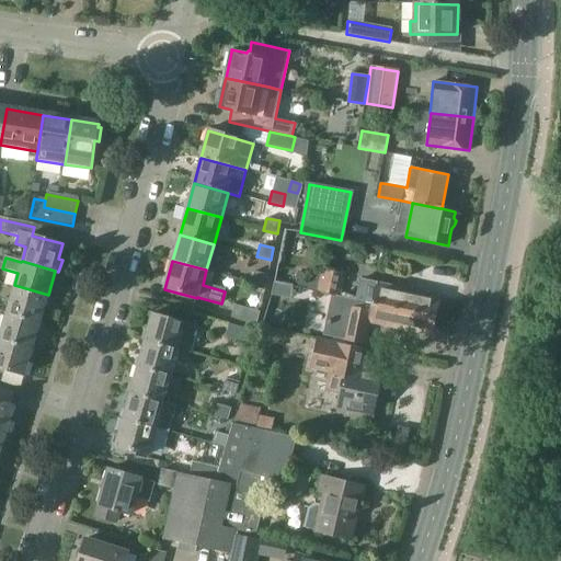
[(323,272),(310,270),(308,276),(296,274),(293,287),(319,293),(319,295),(338,298),(343,275),(323,271),(323,272)]
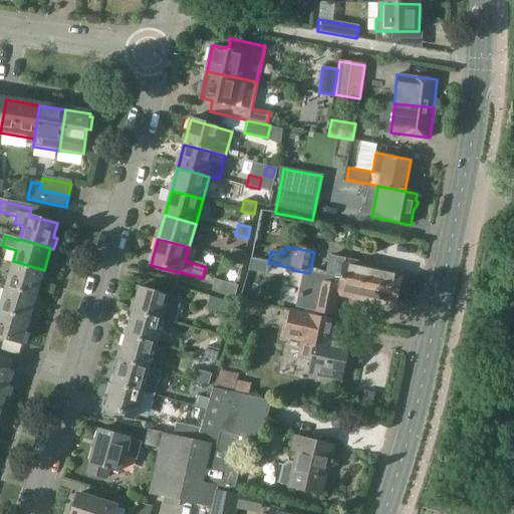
[(243,262),(245,251),(233,248),(230,259),(243,262)]
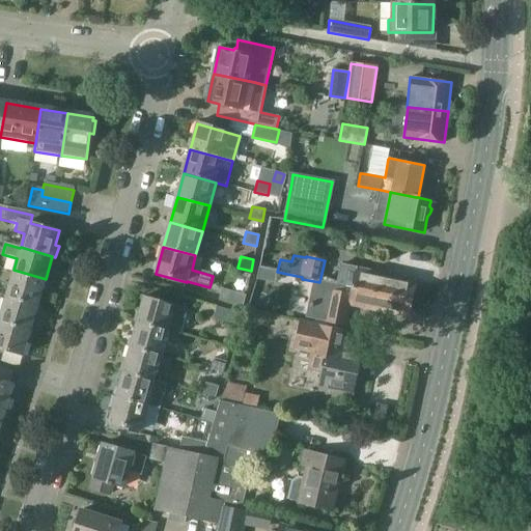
[(374,276),(356,273),(357,269),(344,266),(342,278),(354,281),(353,287),(411,300),(414,284),(396,281),(397,277),(375,272),(374,276)]
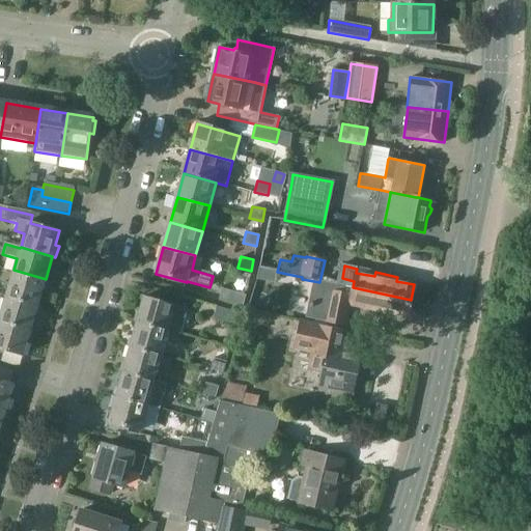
[(38,304),(46,279),(14,270),(6,295),(38,304)]
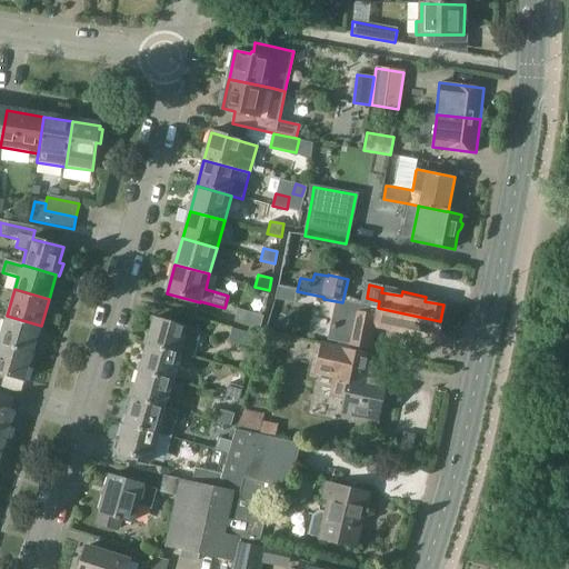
[(440,321),(378,308),(376,319),(357,313),(349,347),(369,352),(375,326),(395,330),(393,333),(417,339),(418,336),(436,339),(440,321)]
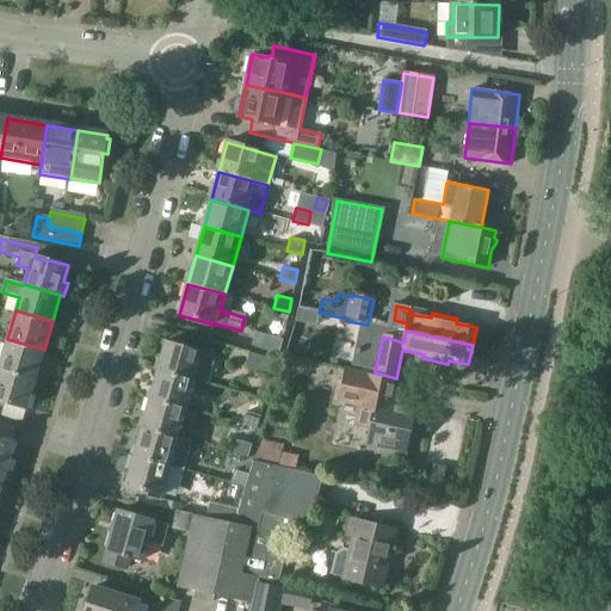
[(278,352),(282,340),(255,332),(252,345),(278,352)]
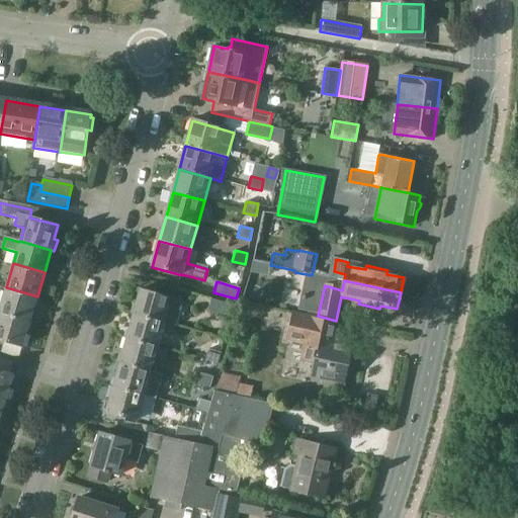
[(0,315),(30,324),(37,296),(6,287),(0,310),(0,315)]
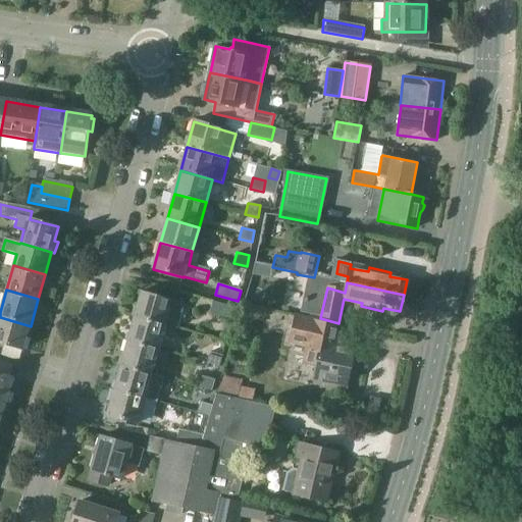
[(142,293),(135,317),(165,326),(177,329),(184,309),(180,304),(172,301),(142,293)]
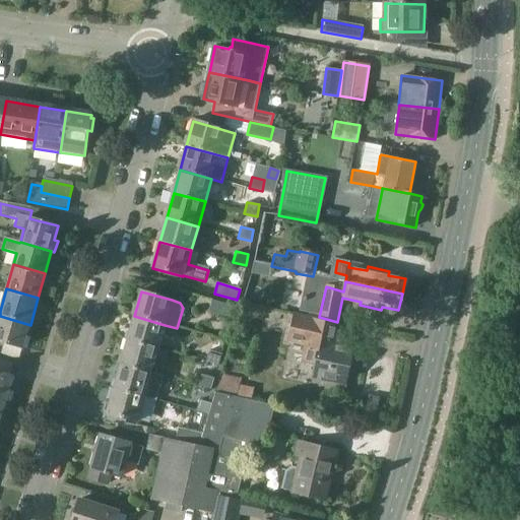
[(232,318),(236,307),(212,300),(209,311),(232,318)]
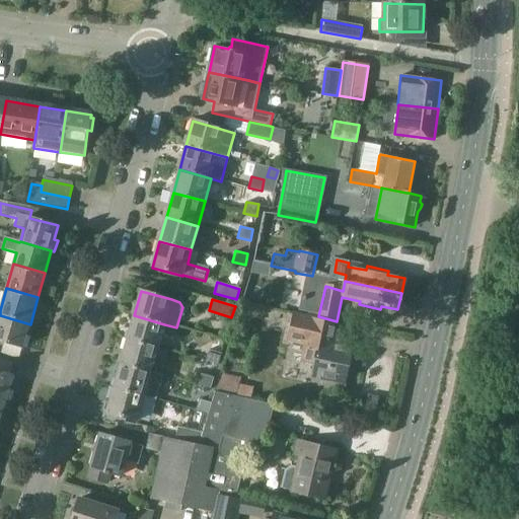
[(344,384),(352,349),(334,345),(338,324),(292,314),(287,341),(305,345),(302,363),(313,365),(310,377),(344,384)]
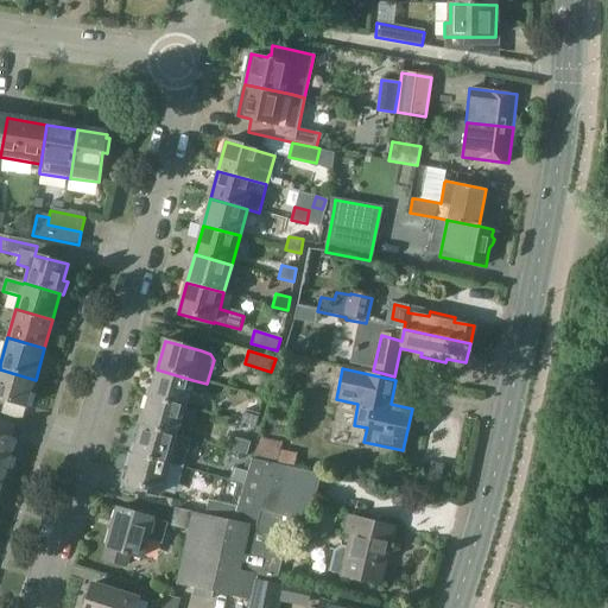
[(0,400),(27,409),(36,380),(0,369),(0,400)]
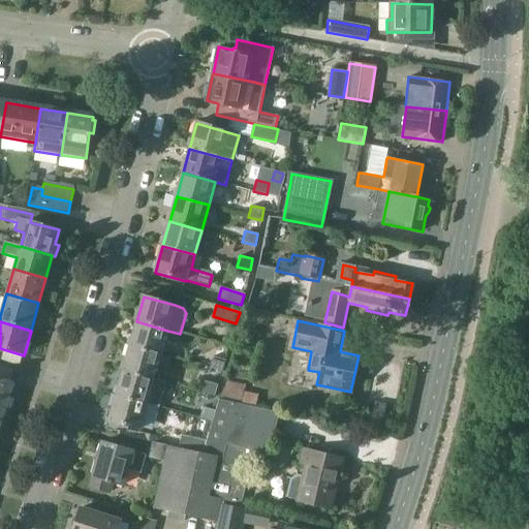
[(136,321),(130,344),(161,353),(167,331),(136,321)]
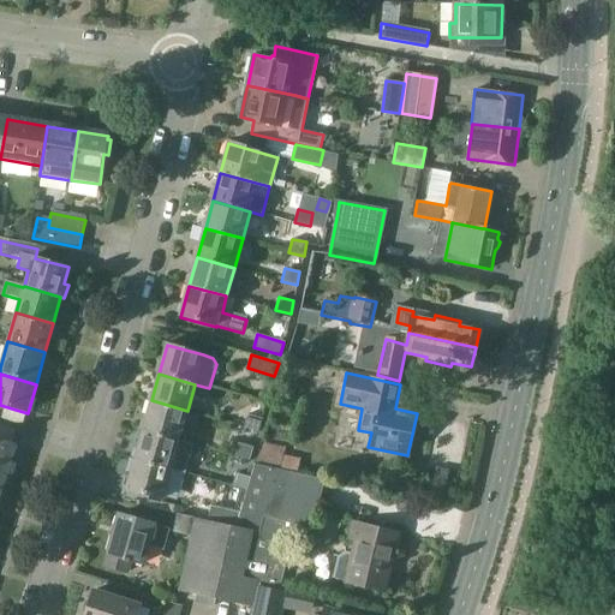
[(151,400),(143,429),(179,440),(187,411),(151,400)]
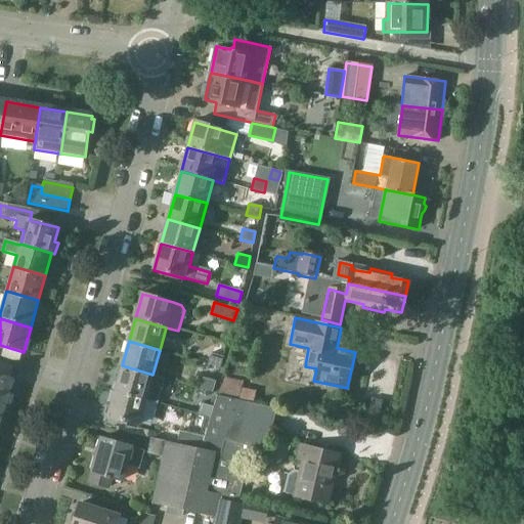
[(211,354),(209,363),(220,366),(221,366),(224,356),(212,353),(211,354)]
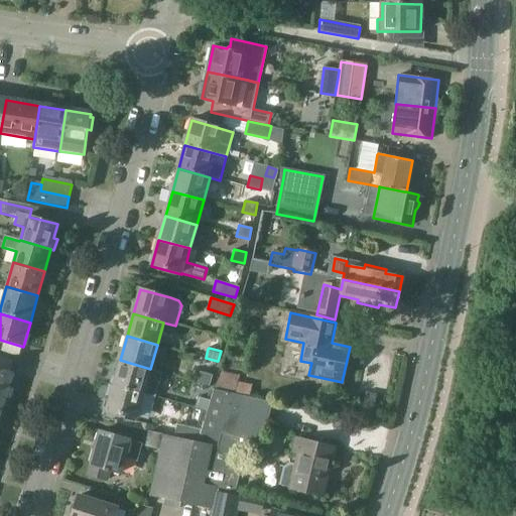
[(11,373),(14,363),(0,358),(0,396),(5,398),(13,374),(11,373)]
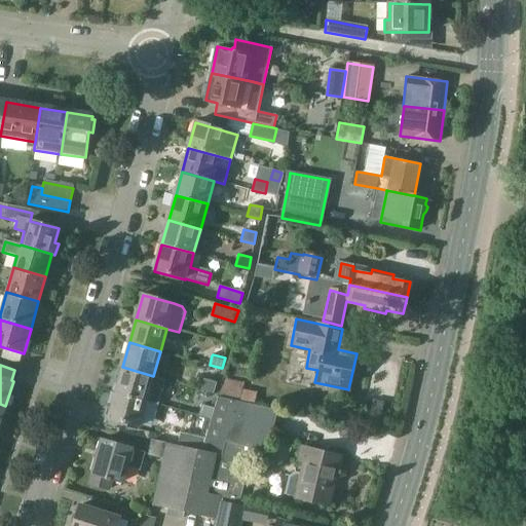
[(122,367),(115,391),(146,401),(158,404),(165,379),(153,376),(122,367)]
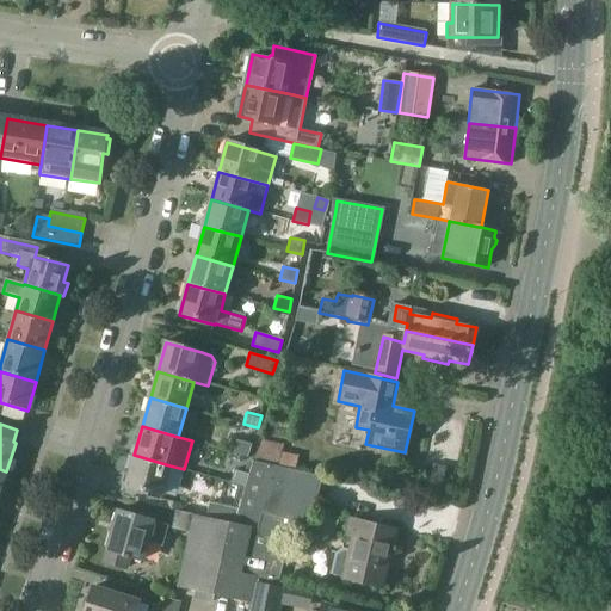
[(238,440),(236,443),(234,452),(247,457),(248,457),(252,444),(238,440)]
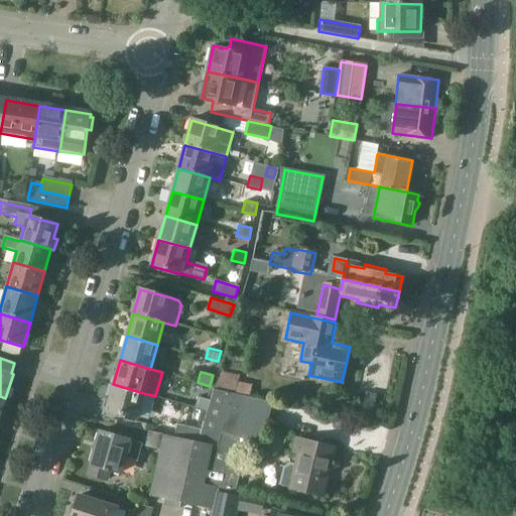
[(235,395),(237,384),(238,376),(220,372),(216,390),(235,395)]
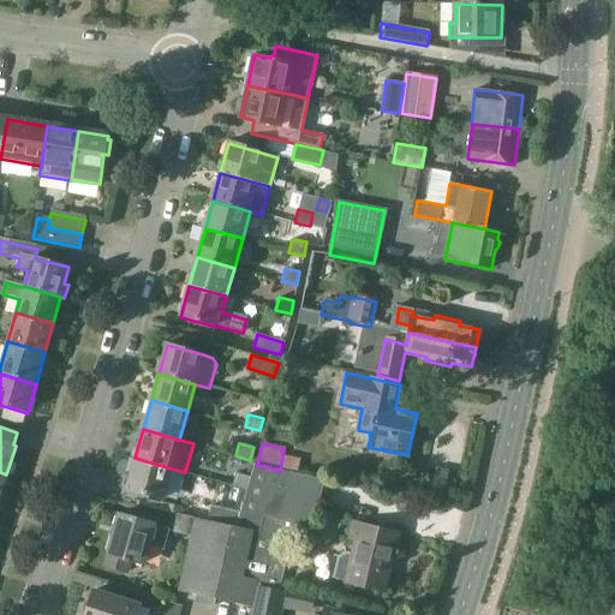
[(135,458),(126,490),(161,501),(171,469),(135,458)]
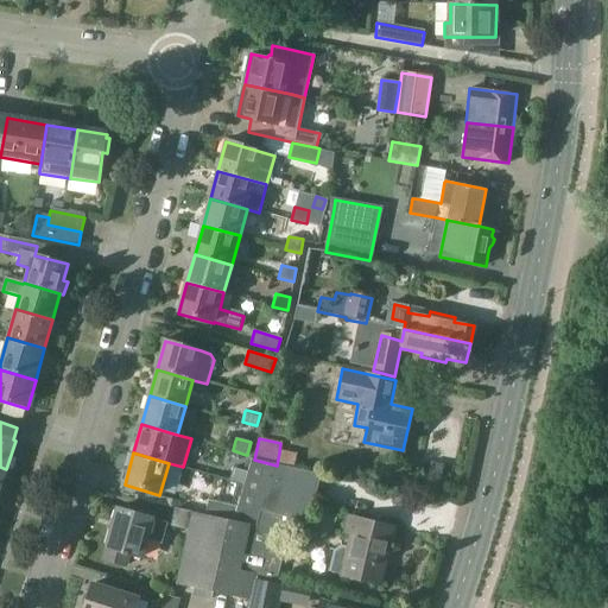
[(291,469),(295,456),(279,453),(277,466),(291,469)]
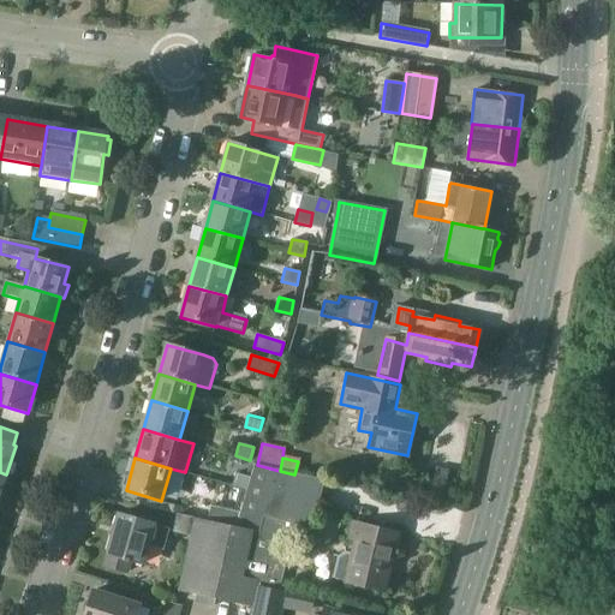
[(252,478),(249,490),(249,491),(240,513),(242,513),(238,525),(238,529),(251,531),(254,531),(244,573),(258,577),(257,581),(264,583),(279,586),(280,583),(285,560),(278,559),(282,538),(286,520),(311,527),(323,482),(294,475),(280,471),(257,465),(252,478)]
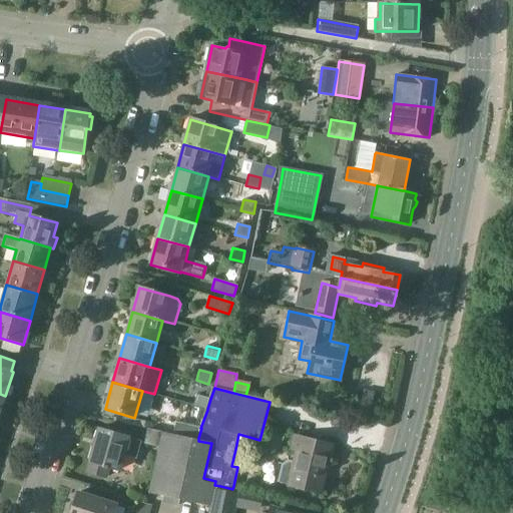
[(207,409),(210,399),(208,399),(202,397),(198,396),(195,406),(207,409)]
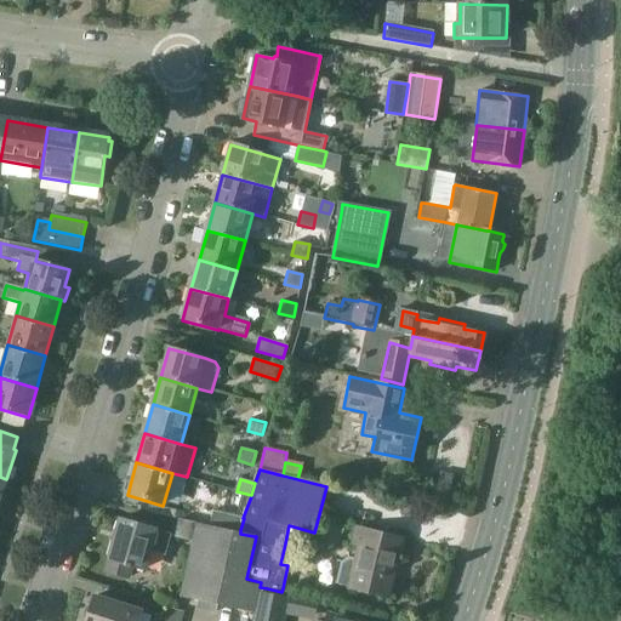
[(243,518),(214,511),(214,512),(211,524),(210,527),(240,534),(240,530),(244,518),(243,518)]
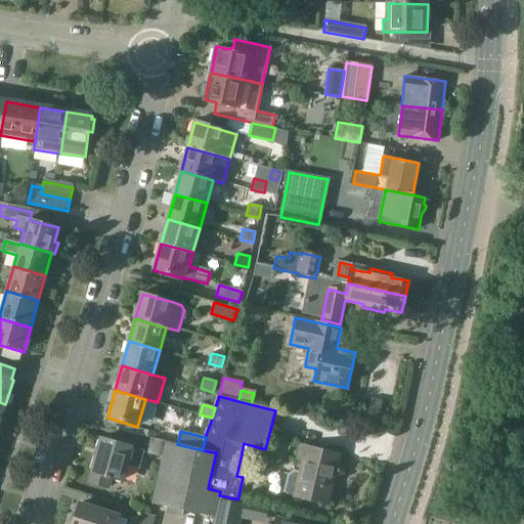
[(201,516),(208,488),(216,452),(214,452),(203,450),(166,441),(150,437),(147,453),(162,456),(151,504),(201,516)]
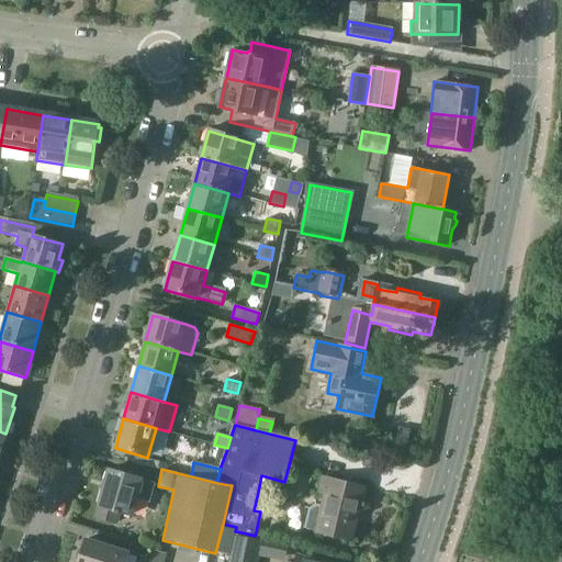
[(149,503),(155,485),(108,471),(97,506),(100,507),(97,518),(115,524),(119,513),(131,516),(136,499),(149,503)]
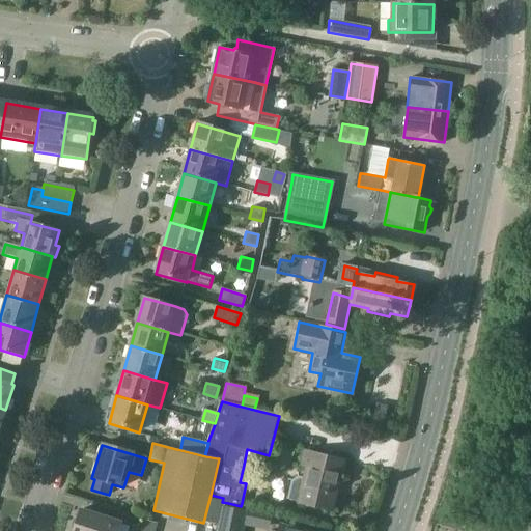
[(331,510),(342,462),(304,451),(300,465),(306,466),(303,477),(299,476),(292,480),(287,499),(331,510)]
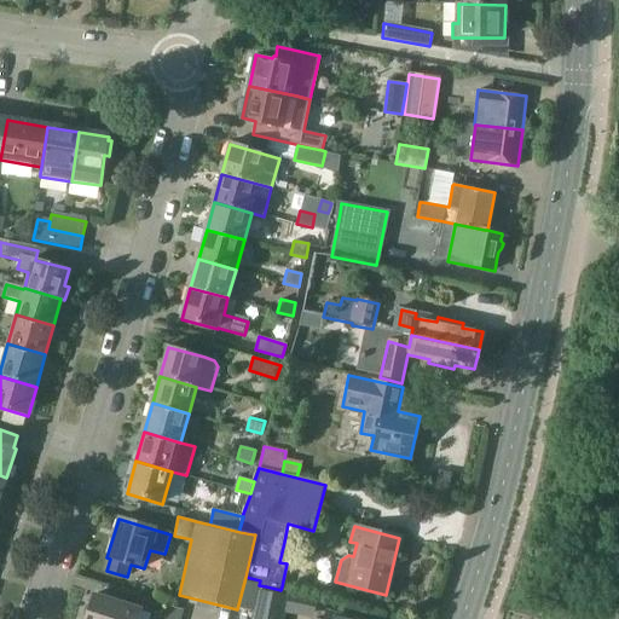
[(252,613),(259,585),(260,580),(246,577),(237,609),(252,613)]
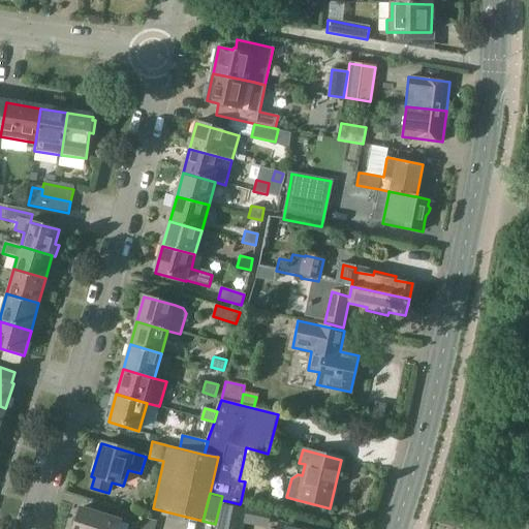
[(243,528),(247,509),(222,503),(215,528),(243,528)]
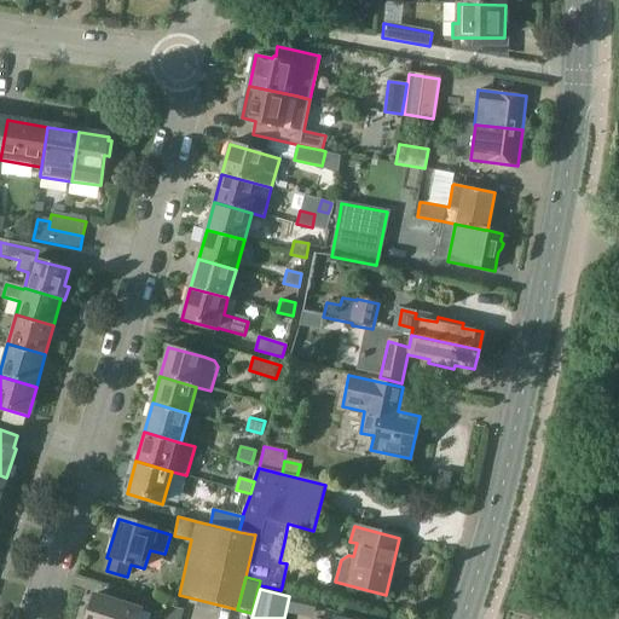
[(137,618),(140,609),(94,595),(92,602),(90,602),(88,603),(87,603),(86,605),(85,606),(84,607),(84,608),(82,611),(82,613),(84,615),(84,617),(85,618),(137,618)]
